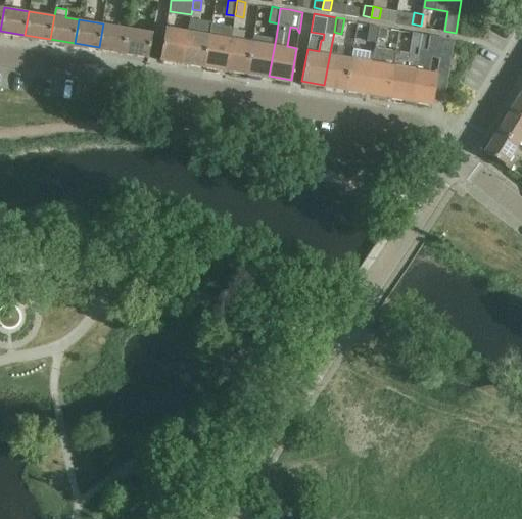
[(189,22),(188,30),(183,61),(204,65),(209,34),(208,33),(209,26),(189,22)]
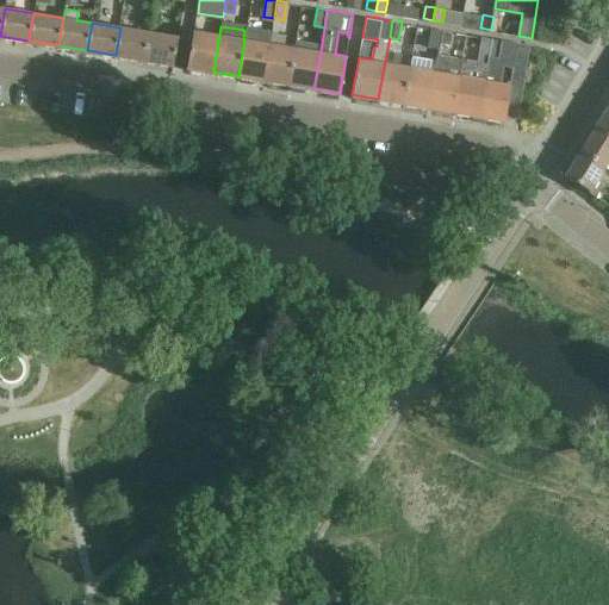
[(441,42),(440,41),(442,29),(432,26),(429,44),(441,45),(441,42)]
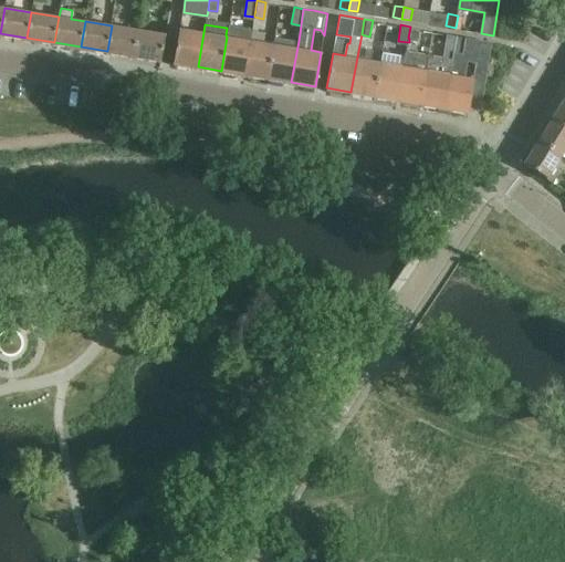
[(112,25),(107,51),(134,55),(138,30),(112,25)]
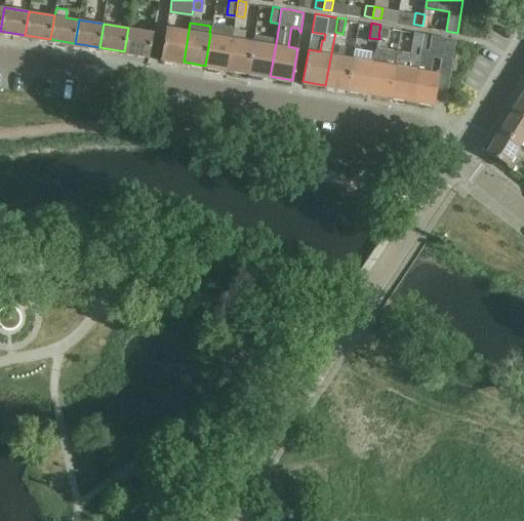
[(211,34),(210,34),(205,66),(227,69),(234,27),(213,24),(211,34)]
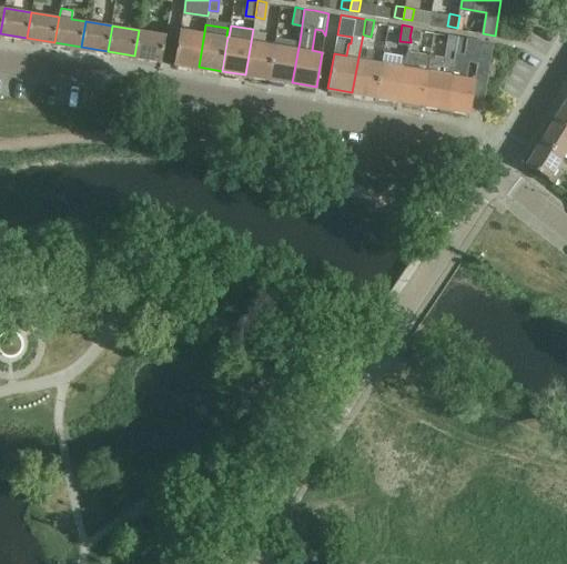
[(409,38),(411,39),(418,40),(421,28),(412,27),(409,38)]
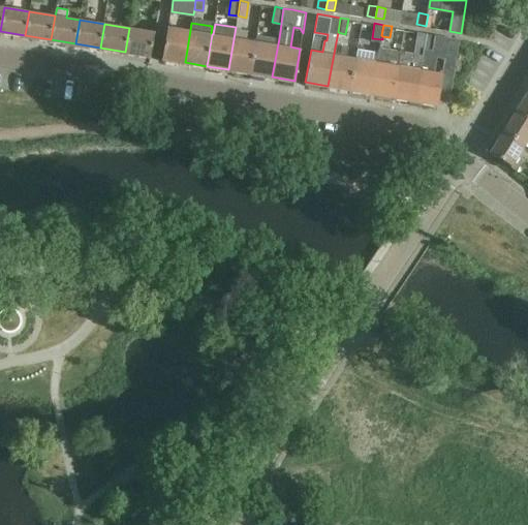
[(163,59),(185,62),(190,30),(168,27),(163,59)]
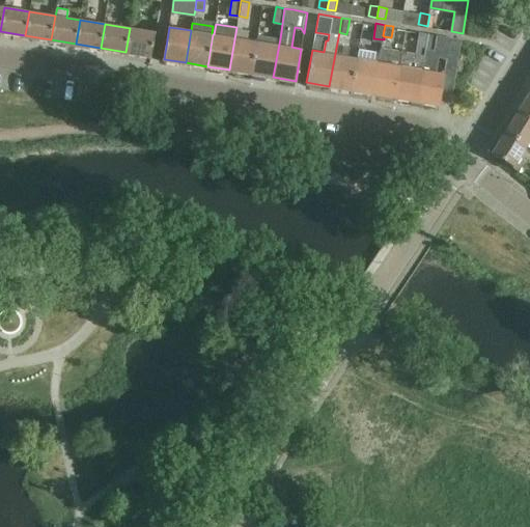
[(250,74),(256,40),(247,39),(249,29),(236,27),(229,70),(250,74)]
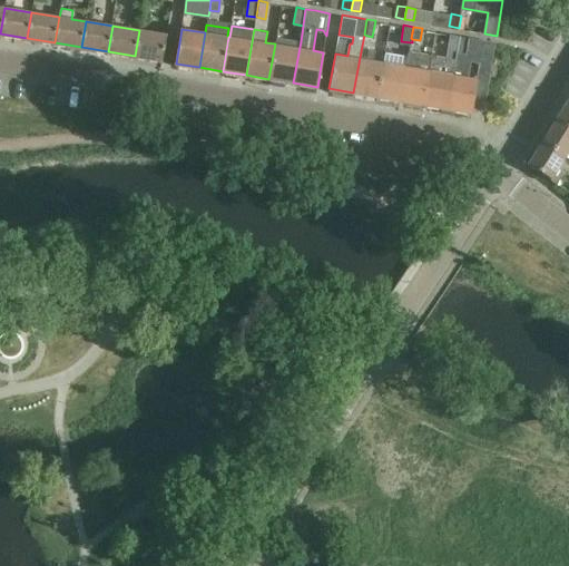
[(135,56),(162,60),(166,35),(139,30),(135,56)]
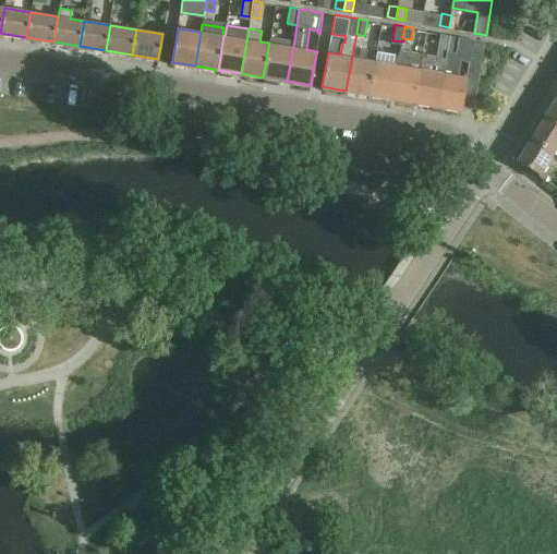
[(423,52),(414,103),(437,107),(450,34),(440,32),(436,55),(423,52)]
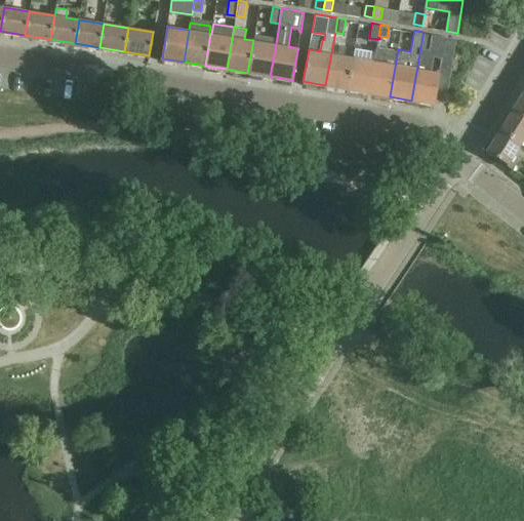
[(435,54),(452,57),(456,37),(424,32),(411,101),(434,105),(440,72),(432,71),(435,54)]
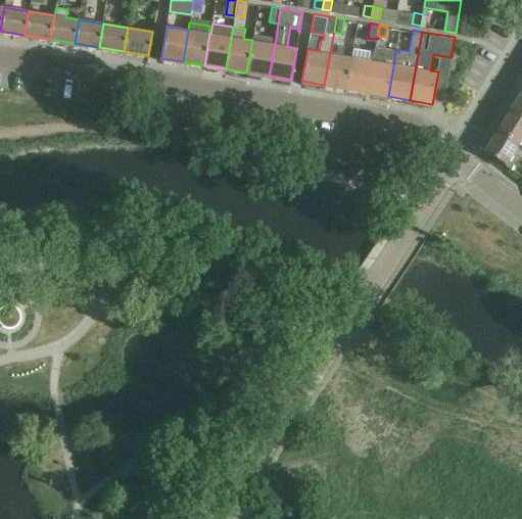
[(269,76),(276,38),(253,34),(252,40),(246,73),(269,76)]
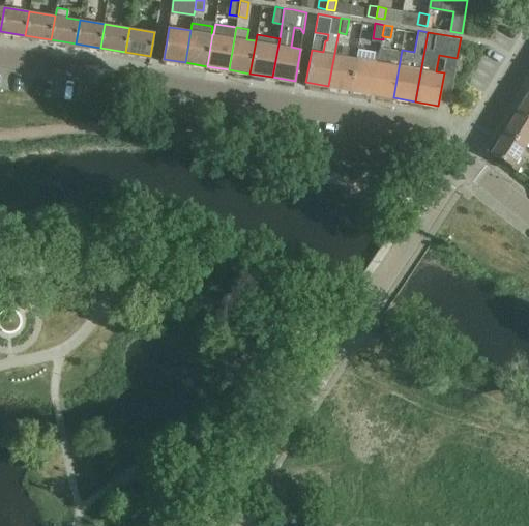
[(328,86),(350,90),(355,58),(348,56),(350,45),(336,42),(328,86)]
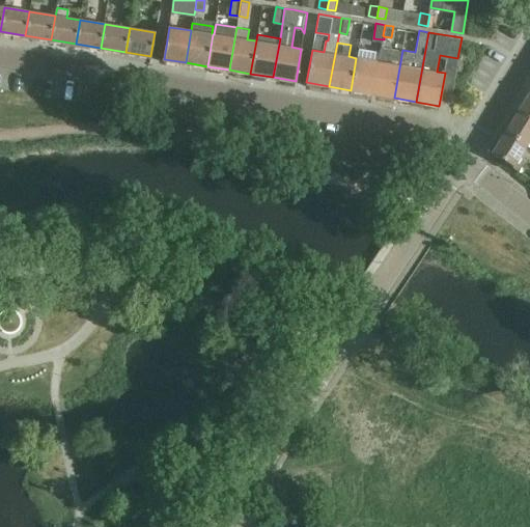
[(379,61),(372,93),(394,98),(402,50),(382,47),(379,61)]
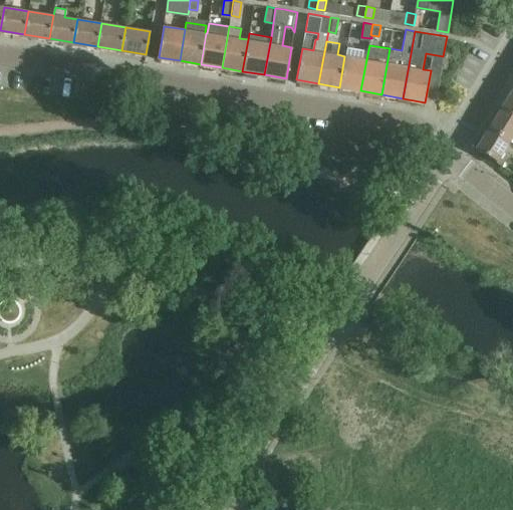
[(344,56),(339,87),(360,90),(366,59),(344,56)]
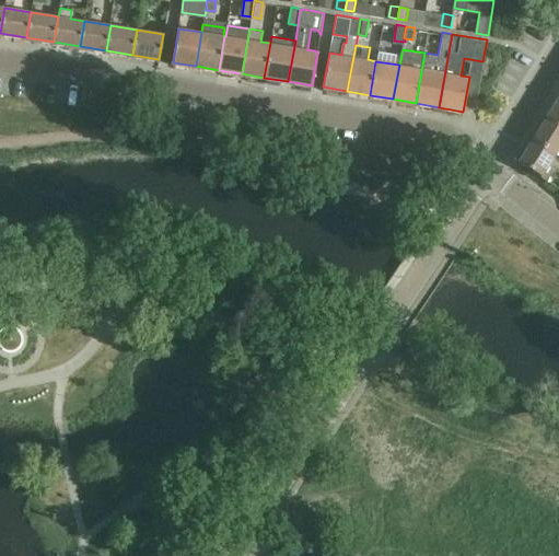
[(558,95),(547,115),(558,120),(558,95)]
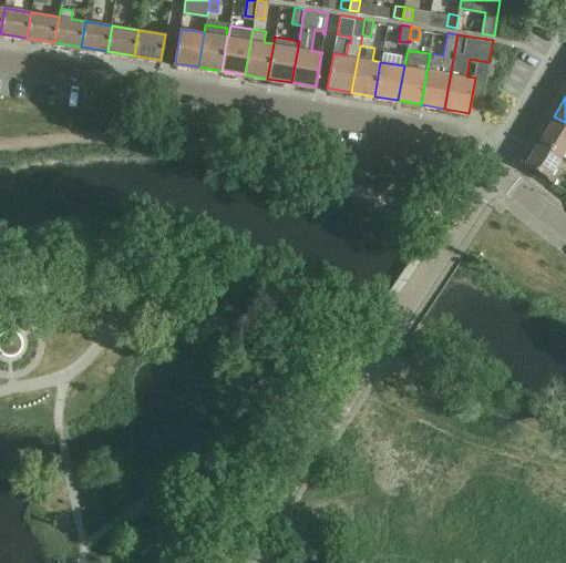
[(565,122),(554,116),(539,140),(564,154),(565,151),(565,122)]
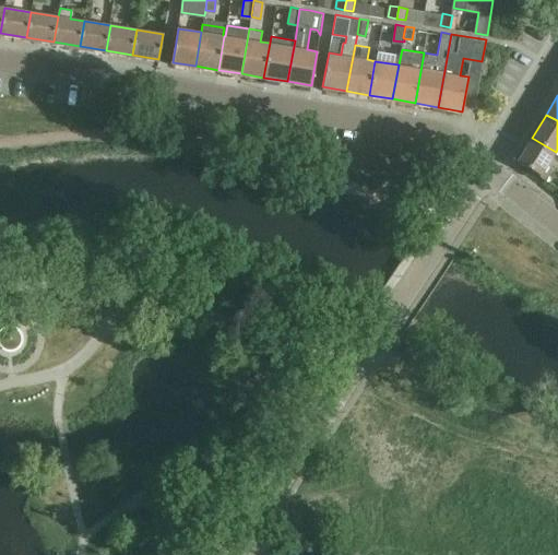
[(557,153),(556,152),(532,138),(518,160),(541,174),(548,162),(557,166),(557,153)]
